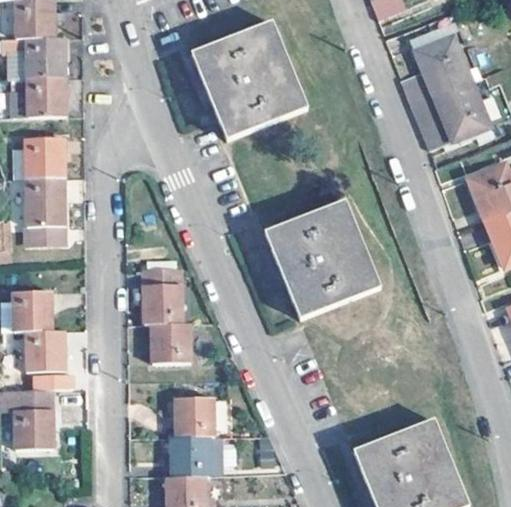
[(20,0),(20,33),(58,34),(58,19),(57,10),(57,0),(20,0)]
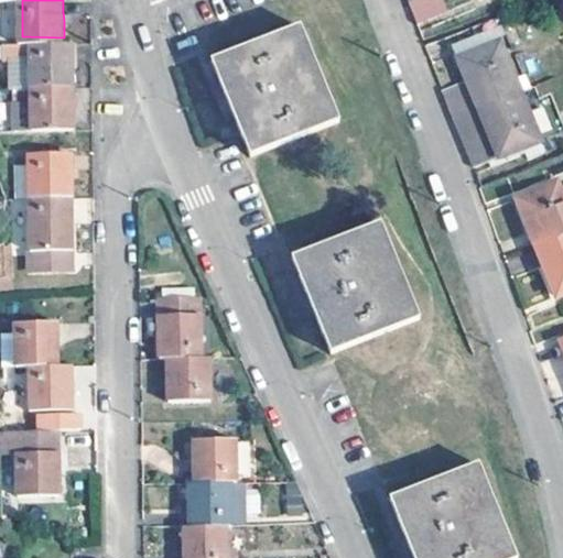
[(448,8),(445,0),(409,0),(417,21),(448,8)]
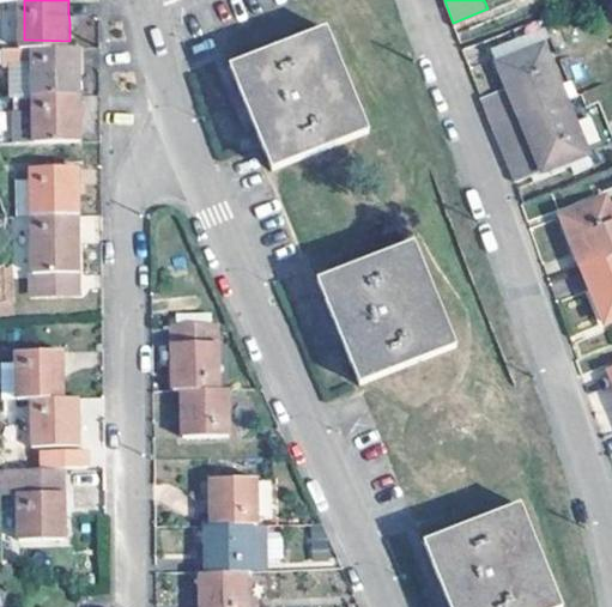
[(80,23),(80,12),(68,12),(70,23),(80,23)]
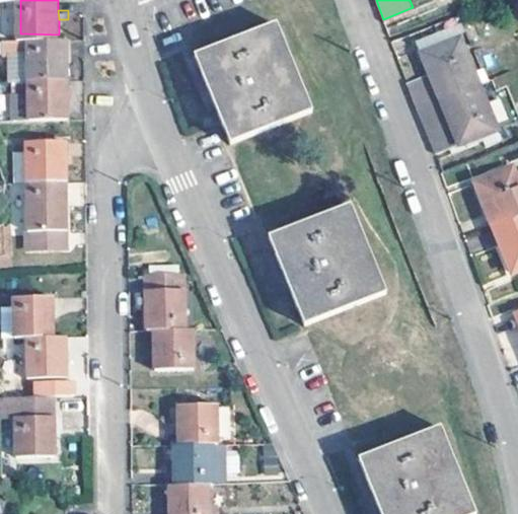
[(309,106),(273,18),(191,52),(229,140),(309,106)]
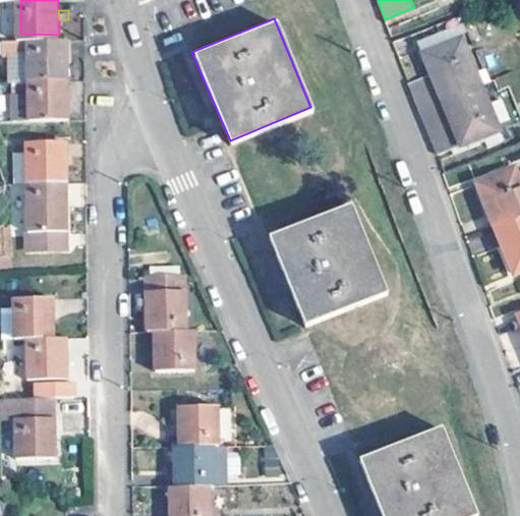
[(489,78),(465,19),(417,40),(422,52),(460,36),(478,82),(489,78)]
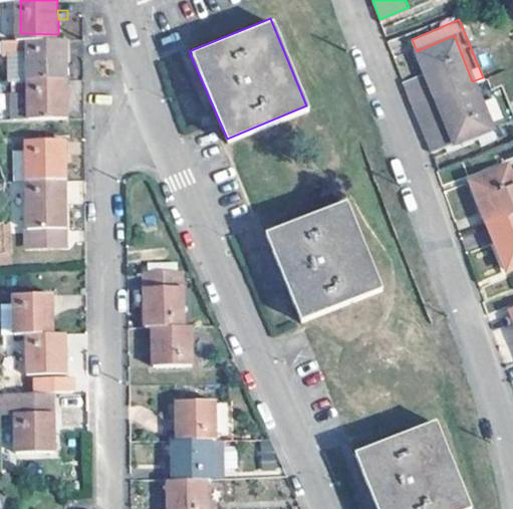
[(29,49),(30,73),(49,73),(68,73),(68,34),(58,34),(20,33),(3,34),(4,49),(29,49)]
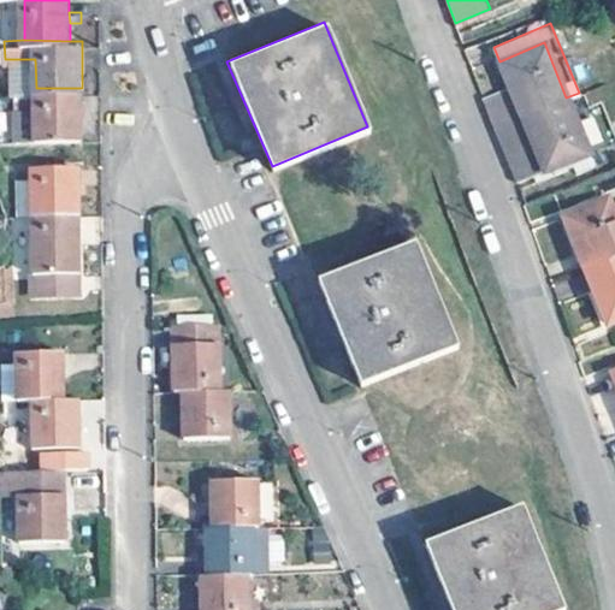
[(496,126),(566,98),(544,42),(500,61),(508,83),(483,94),(496,126)]
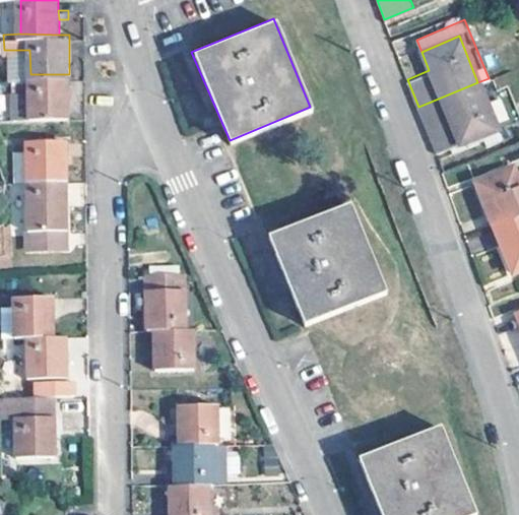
[(50,74),(30,74),(14,74),(14,88),(30,87),(31,114),(71,114),(69,74),(50,74)]
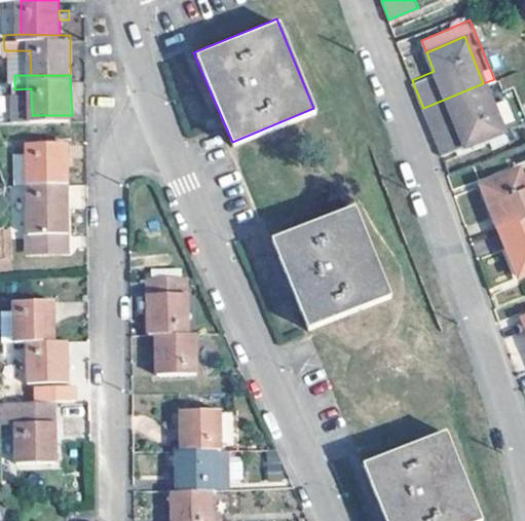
[(501,128),(483,83),(423,108),(441,153),(464,143),(501,128)]
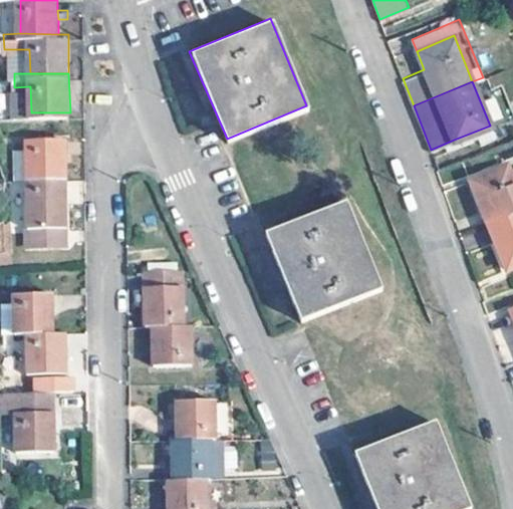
[(31,112),(30,86),(14,87),(15,112),(31,112)]
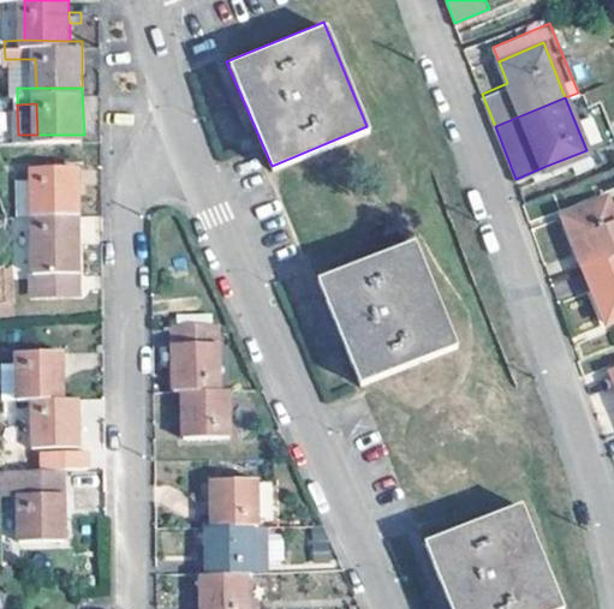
[(592,163),(586,150),(543,167),(548,174),(567,167),(570,173),(592,163)]
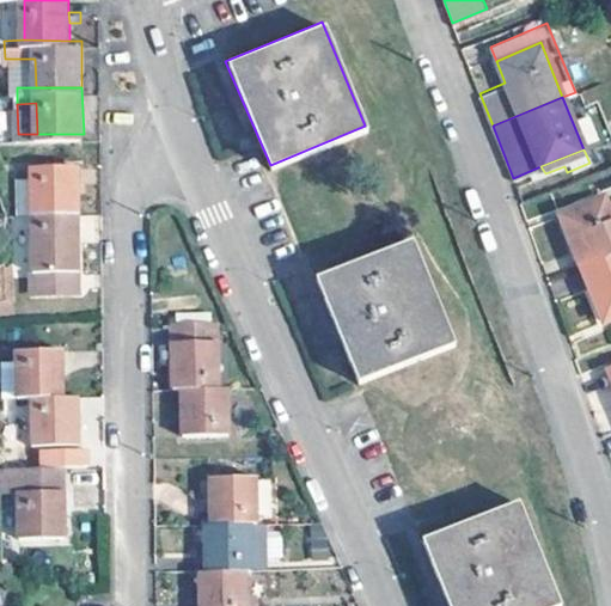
[(35,159),(36,207),(80,207),(80,158),(35,159)]
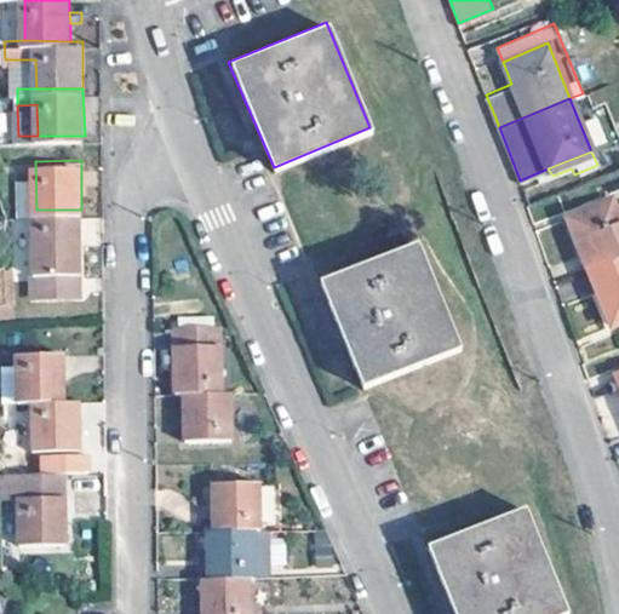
[(24,208),(23,174),(13,174),(13,208),(24,208)]
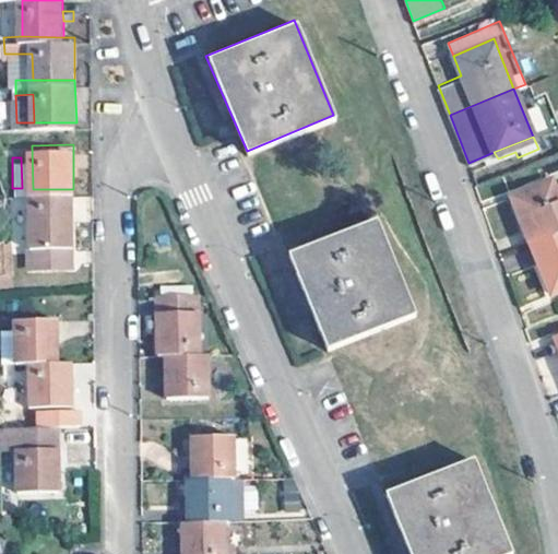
[(510,195),(530,244),(557,232),(557,197),(549,177),(510,195)]
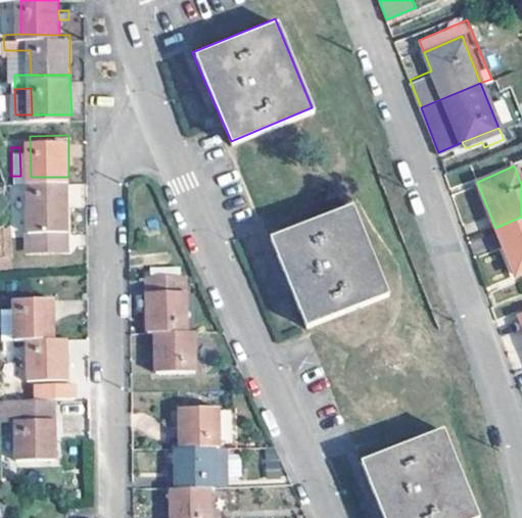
[(68,177),(31,177),(31,244),(69,244),(68,177)]
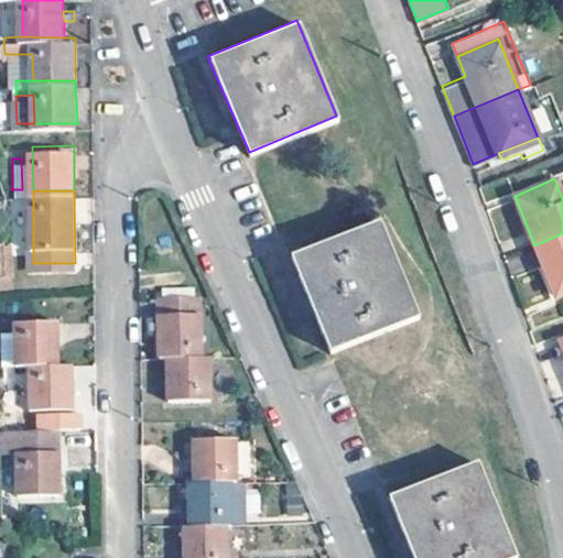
[(418,313),(379,218),(290,254),(328,349),(418,313)]
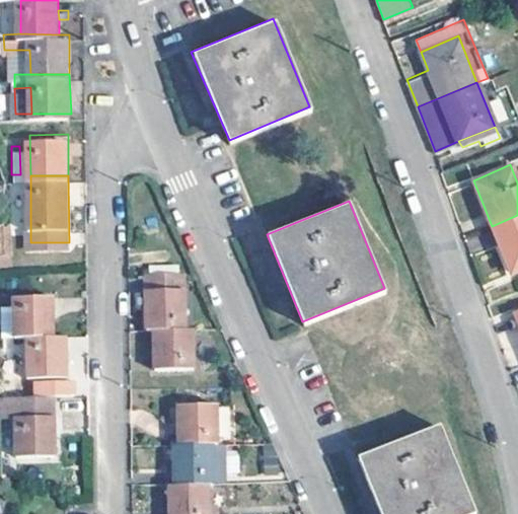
[(517,215),(492,226),(510,271),(516,269),(517,267),(517,215)]
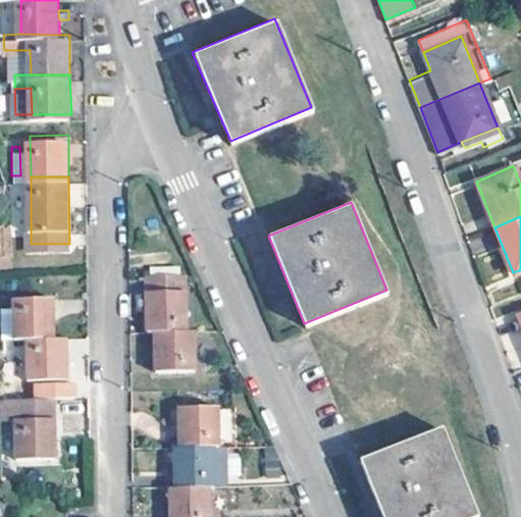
[(157,328),(188,328),(187,272),(148,273),(150,328),(157,328)]
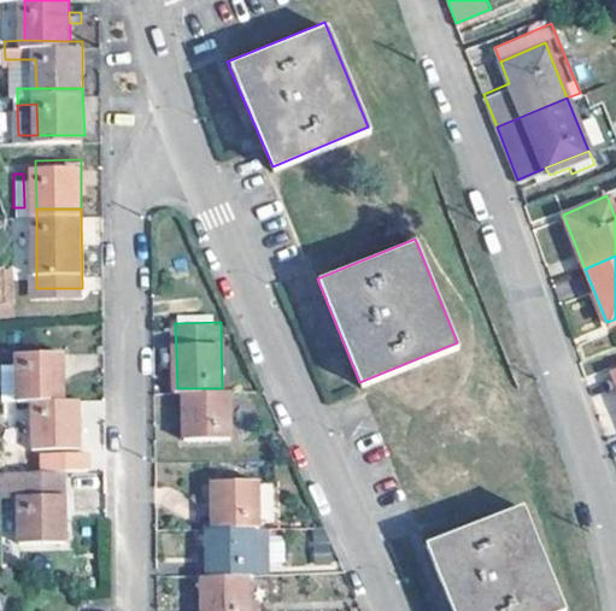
[(19,394),(35,394),(66,394),(66,346),(21,346),(19,394)]
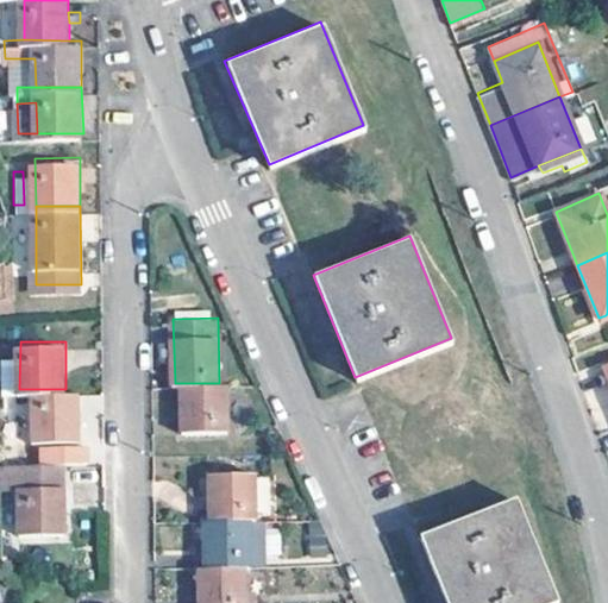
[(227,383),(219,383),(183,383),(185,431),(229,431),(227,383)]
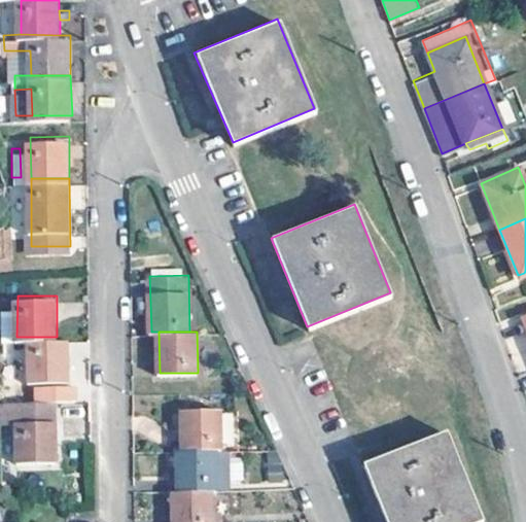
[(69,337),(57,337),(30,337),(30,376),(69,376),(69,337)]
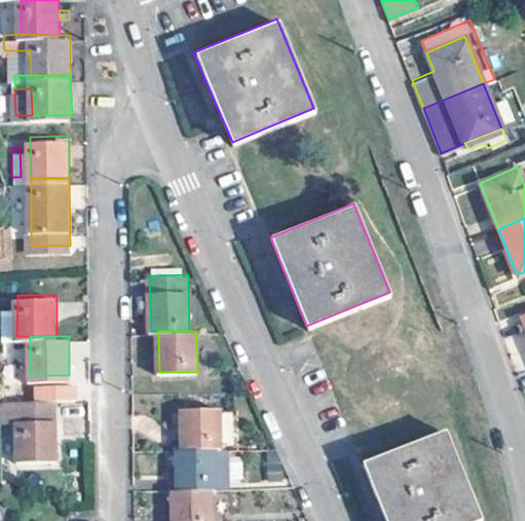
[(59,460),(59,397),(3,397),(3,418),(17,418),(19,459),(59,460)]
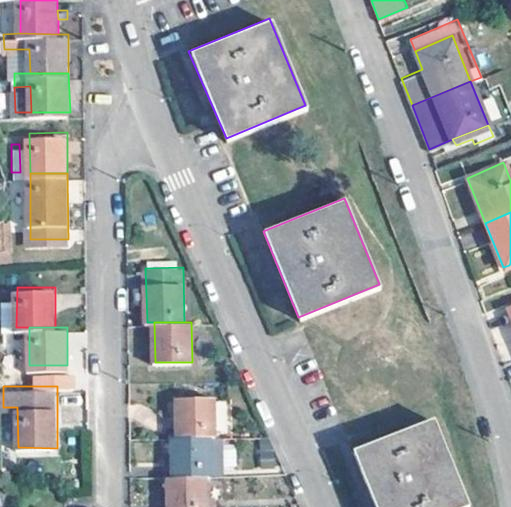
[(176,396),(177,436),(209,436),(215,436),(214,395),(176,396)]
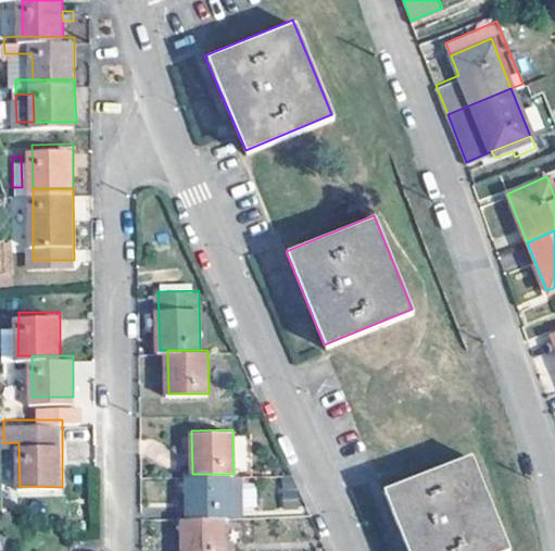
[(235,430),(235,465),(244,465),(243,430),(235,430)]
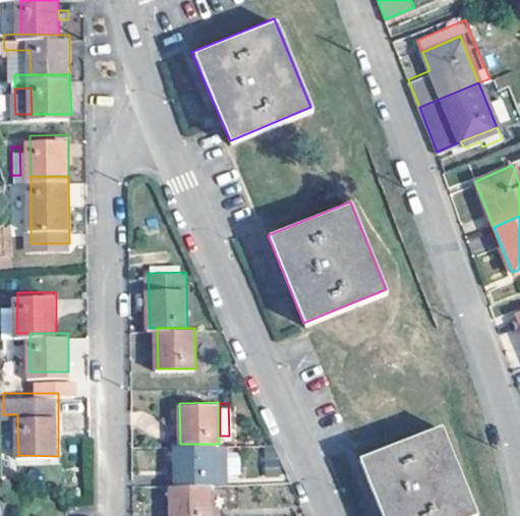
[(467,515),(476,512),(441,422),(358,457),(383,515),(467,515)]
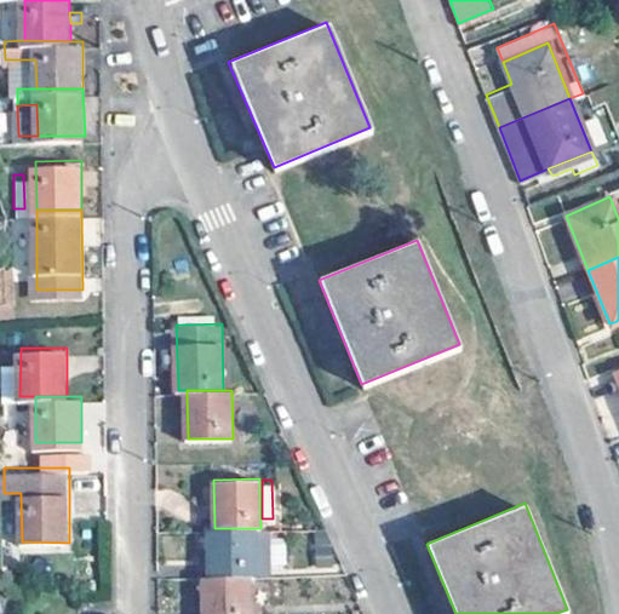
[(210,575),(250,574),(256,574),(253,528),(215,528),(208,528),(210,575)]
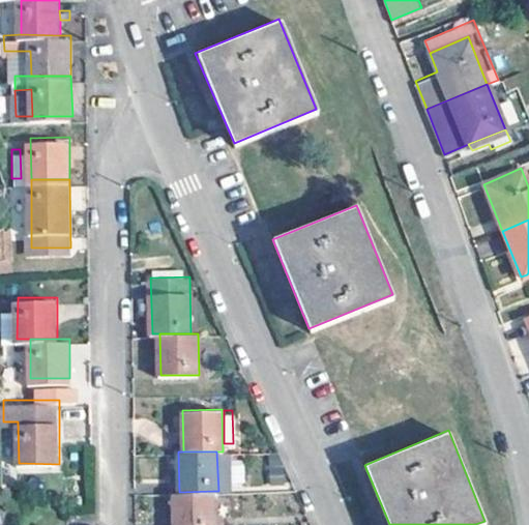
[(226,491),(224,451),(223,451),(216,451),(218,491),(226,491)]
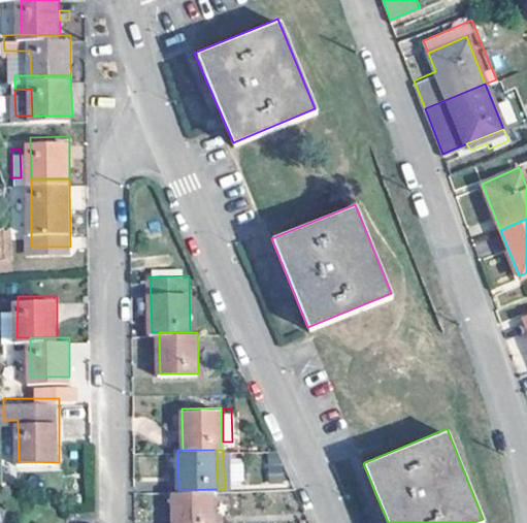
[(212,522),(212,489),(178,490),(173,489),(173,522),(212,522)]
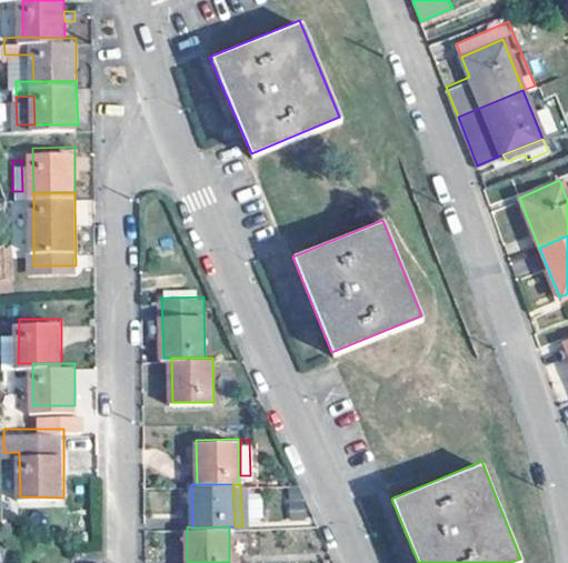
All buildings are outlined.
